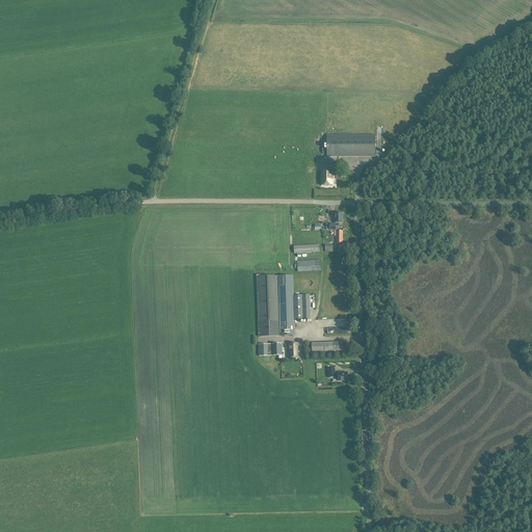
[(375,136),(327,135),(327,157),(375,157),(375,136)]
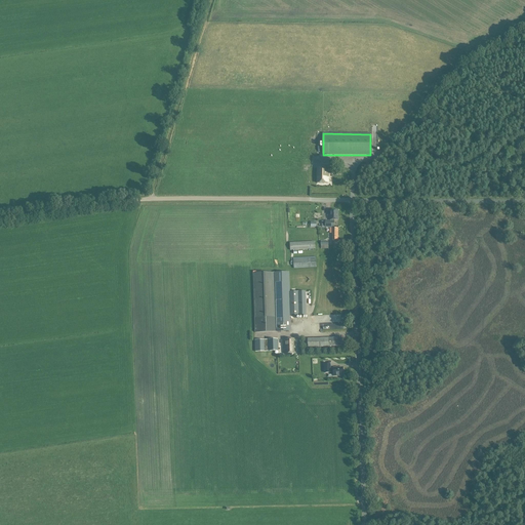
[(328,168),(317,168),(317,184),(328,184),(328,168)]
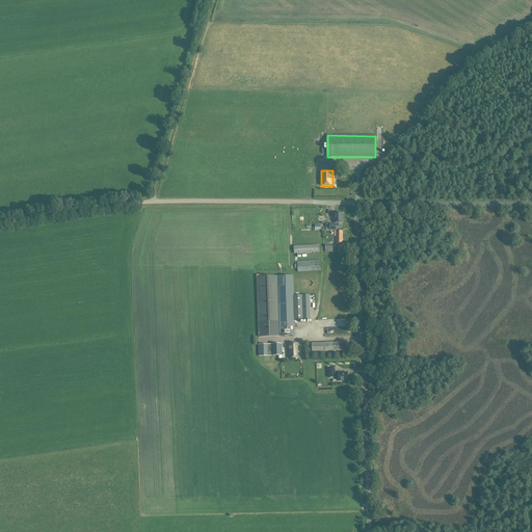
[(339,224),(339,223),(342,223),(343,214),(335,214),(335,222),(335,224),(329,223),(329,231),(339,231),(339,224)]
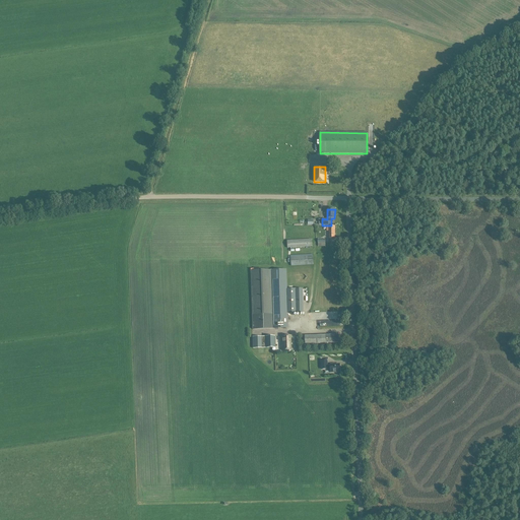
[(286,248),(312,247),(311,239),(286,241),(286,248)]
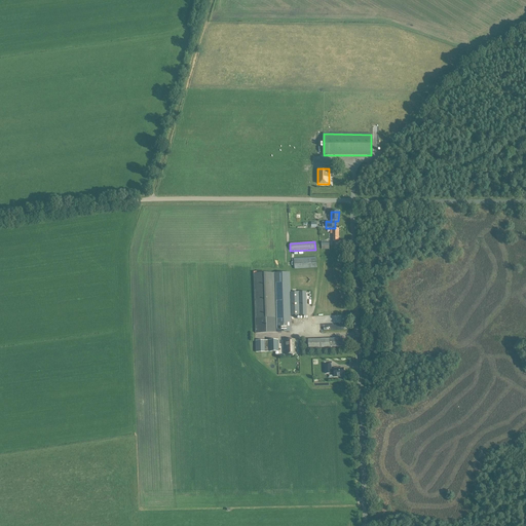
[(294,269),(316,268),(316,259),(294,261),(294,269)]
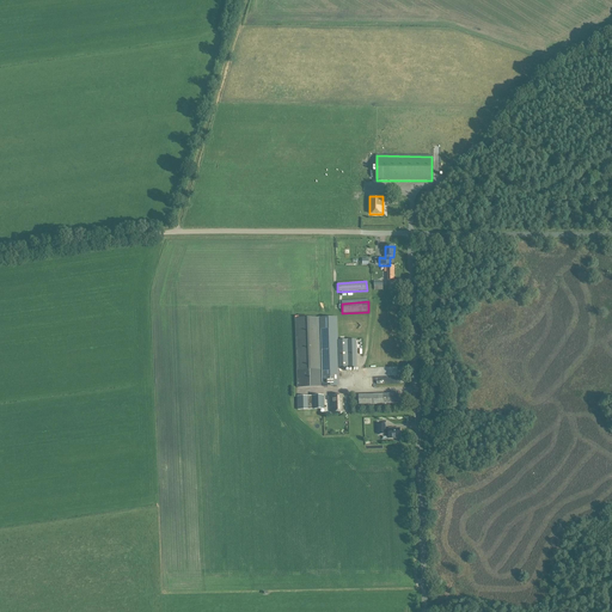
[(295,319),(297,387),(320,387),(320,386),(319,318),(295,319)]
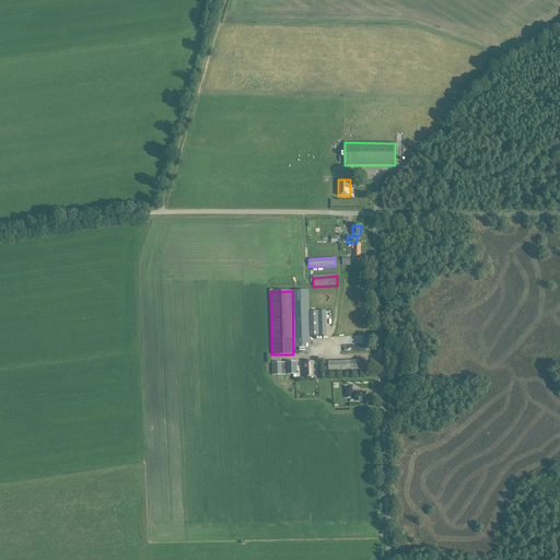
[(292,291),(293,353),(310,352),(308,338),(308,312),(307,291),(292,291)]
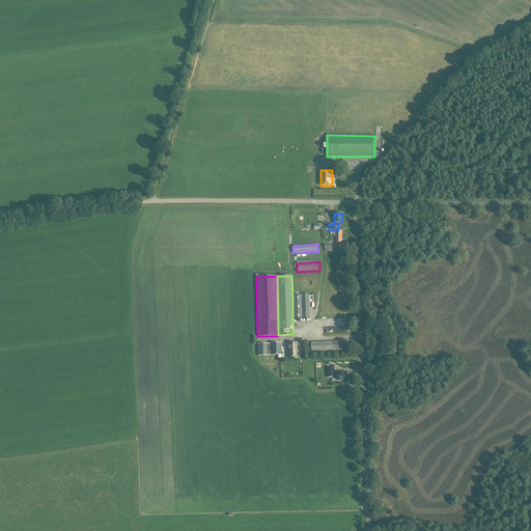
[(301,320),(300,295),(292,296),(292,320),(301,320)]
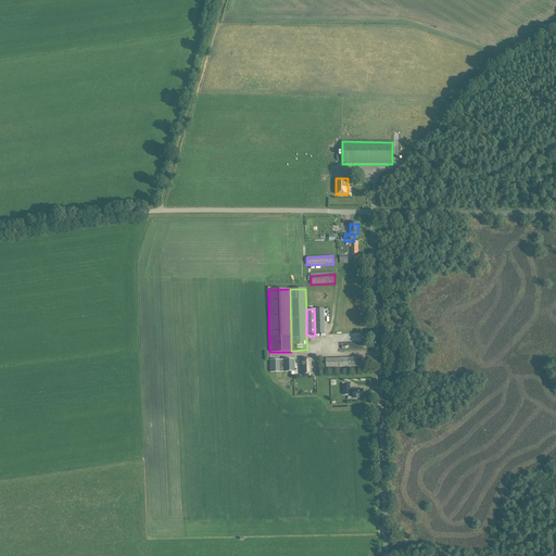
[(323,308),(314,308),(315,336),(324,335),(323,308)]
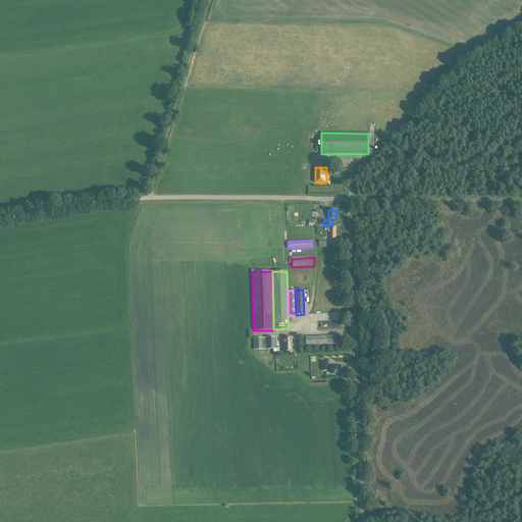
[(341,335),(306,337),(306,346),(341,345),(341,335)]
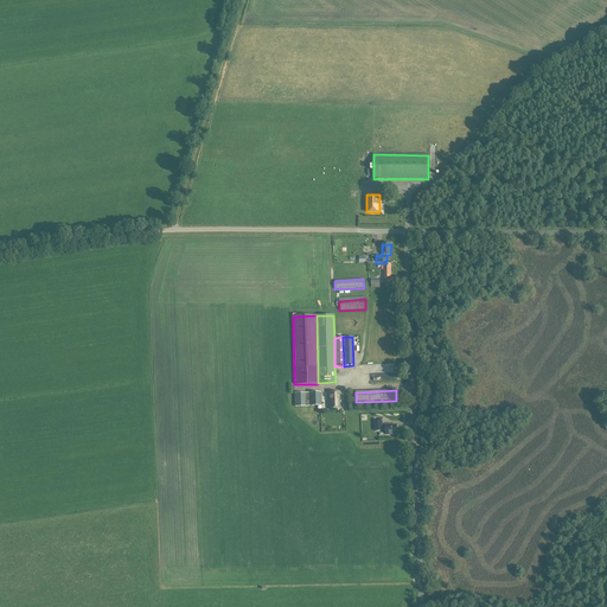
[(294,407),(310,407),(310,393),(294,393),(294,407)]
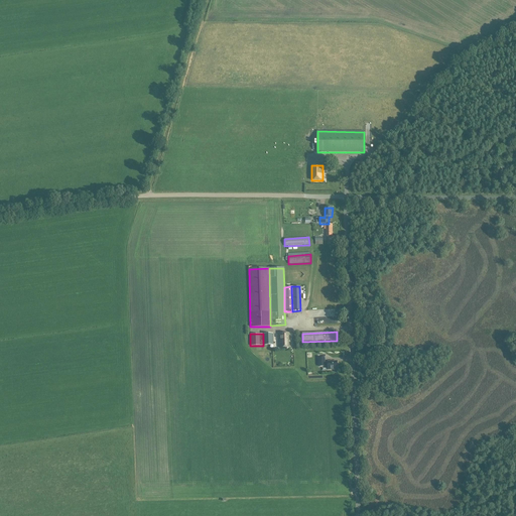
[(272,334),(263,334),(263,346),(273,345),(272,334)]
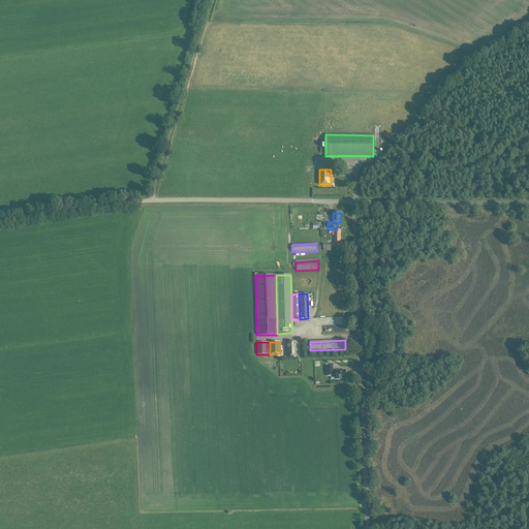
[(298,355),(297,342),(285,342),(286,355),(298,355)]
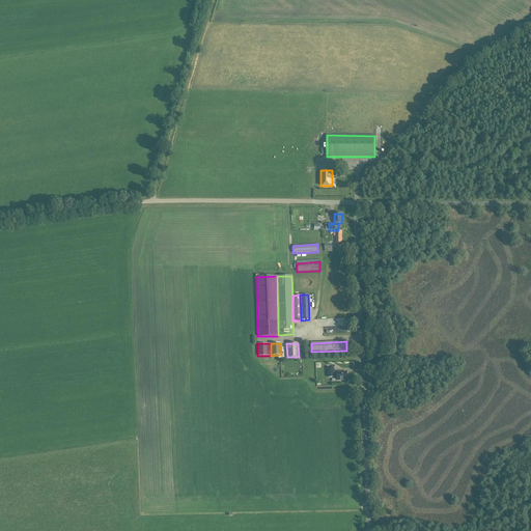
[(334,369),(329,369),(329,378),(338,378),(338,381),(347,381),(347,372),(334,373),(334,369)]
